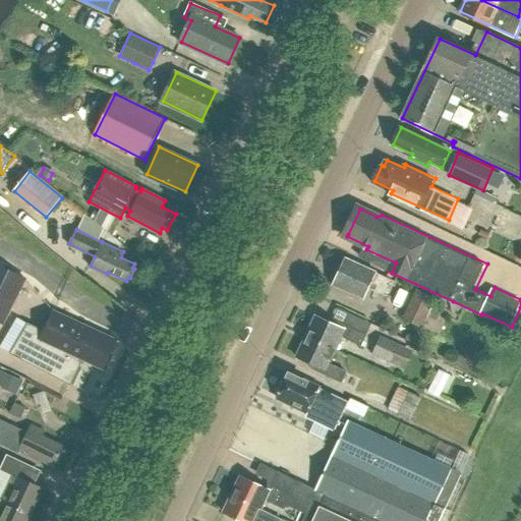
[(397,285),(399,281),(379,272),(348,257),(347,261),(344,261),(334,283),(367,298),(371,288),(387,294),(392,283),(397,285)]
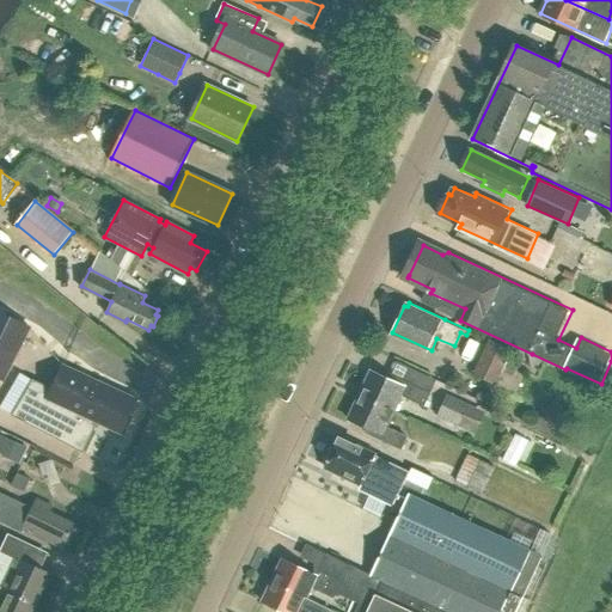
[(29,328),(0,312),(0,379),(1,381),(29,328)]
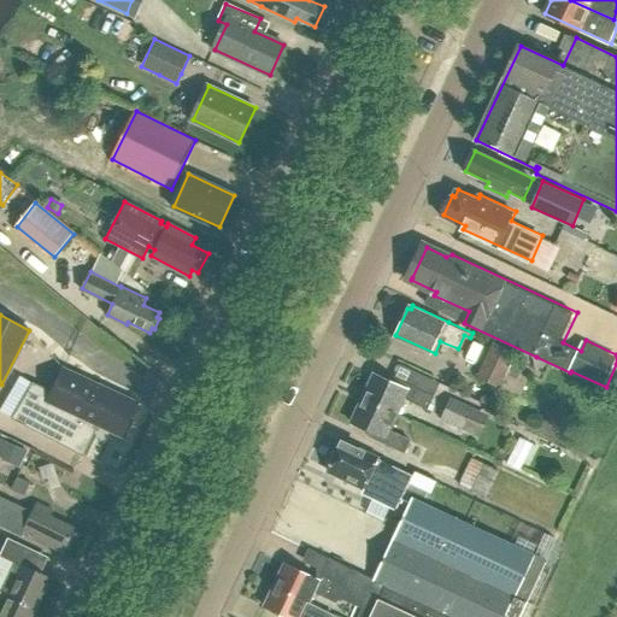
[(493,341),(485,359),(506,369),(515,352),(493,341)]
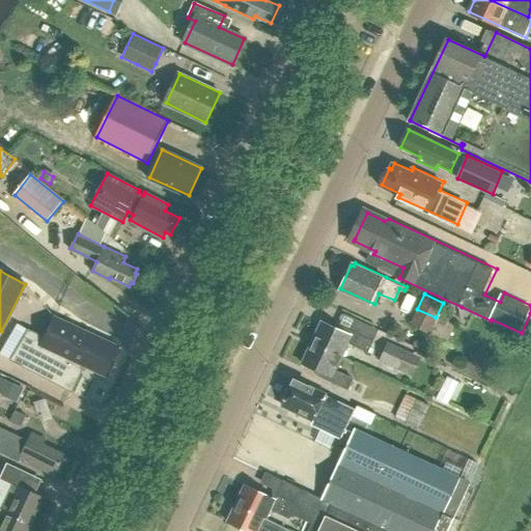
[(119,346),(55,316),(46,336),(29,329),(23,340),(27,344),(19,363),(73,391),(84,365),(106,374),(119,346)]
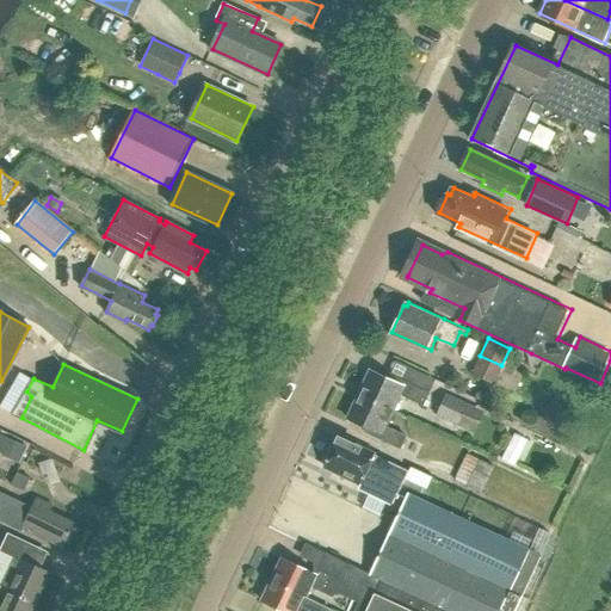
[(359,393),(394,408),(400,395),(421,405),(427,394),(390,376),(388,381),(369,371),(359,393)]
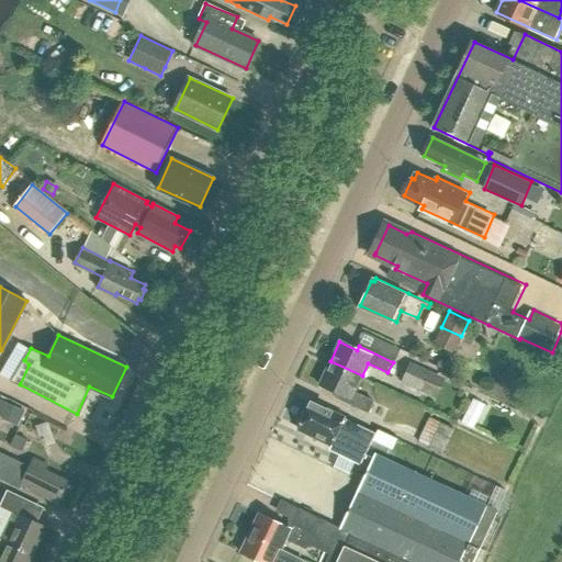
[(436,396),(446,377),(431,370),(412,360),(402,380),(422,390),(436,396)]
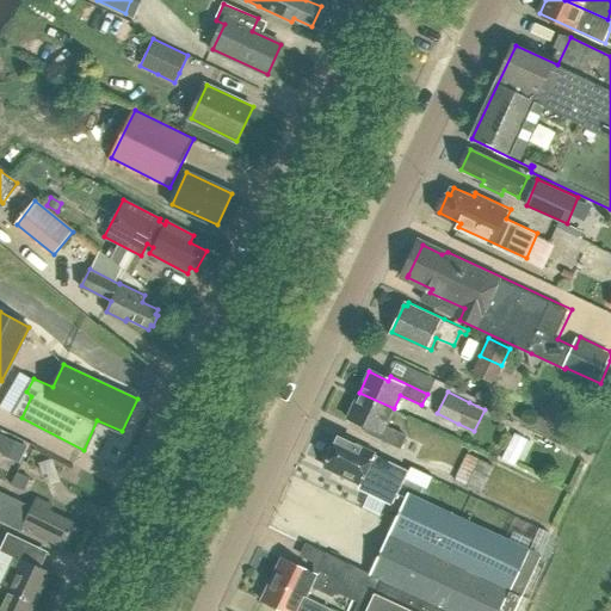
[(384,429),(394,408),(359,393),(346,419),(365,427),(364,432),(380,439),(399,449),(405,437),(384,429)]
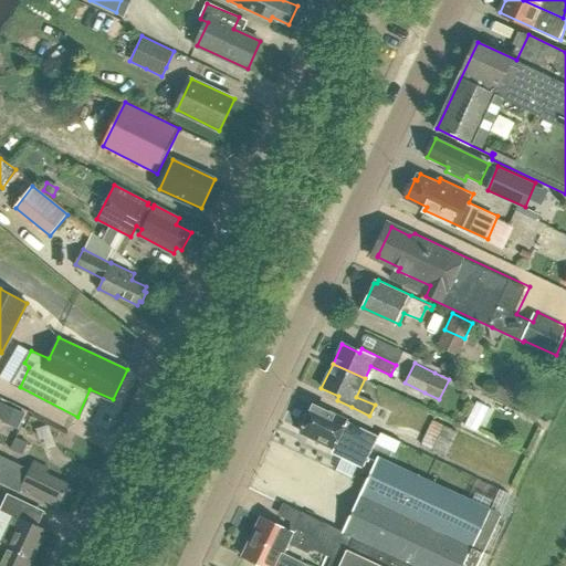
[(379,435),(315,405),(303,431),(341,448),(342,446),(368,458),(374,446),(379,435)]
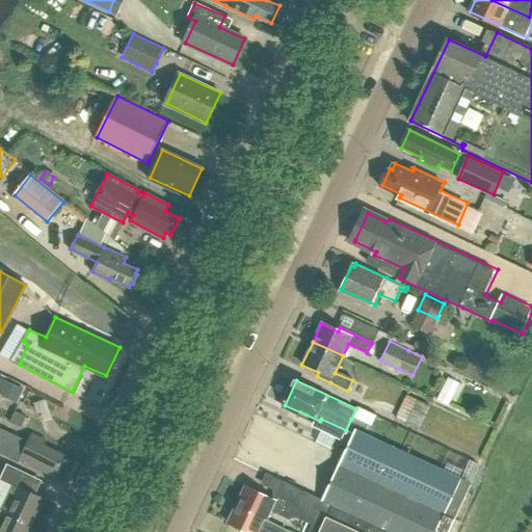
[(8,383),(4,394),(18,400),(22,391),(8,383)]
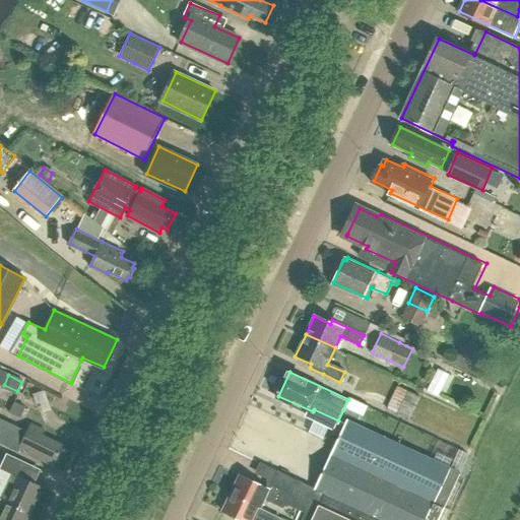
[(397,387),(387,410),(408,420),(418,397),(397,387)]
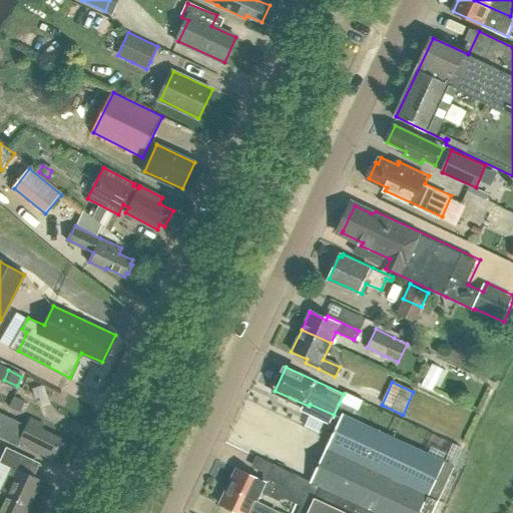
[(344,394),(339,404),(357,412),(361,402),(344,394)]
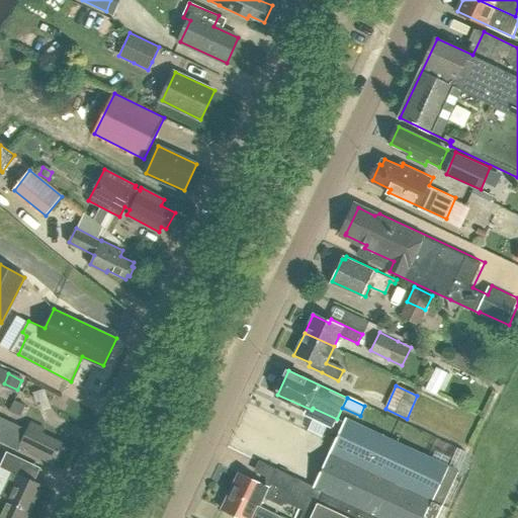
[(314,488),(323,492),(368,517),(436,517),(468,450),(457,445),(458,443),(407,419),(385,409),(369,402),(360,422),(347,416),(314,488)]
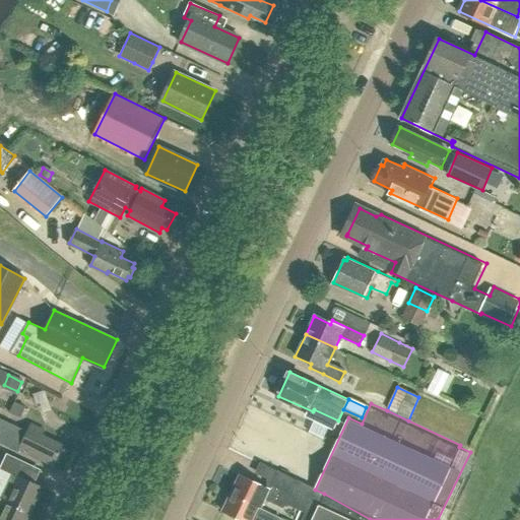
[(27,429),(0,415),(0,440),(19,449),(20,447),(54,463),(63,443),(43,433),(46,428),(31,420),(27,429)]
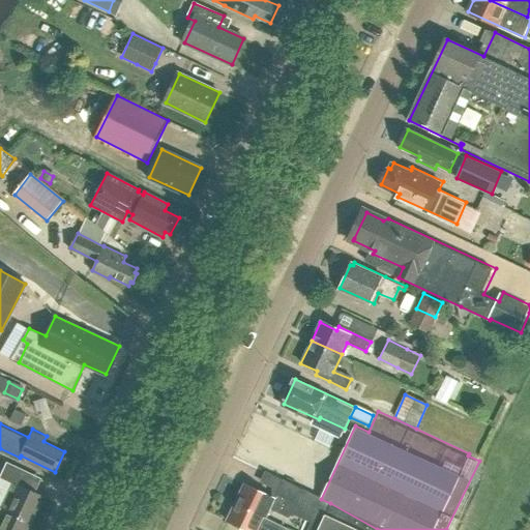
[(0,504),(0,505),(31,521),(43,495),(31,489),(38,474),(8,460),(1,475),(11,480),(0,504)]
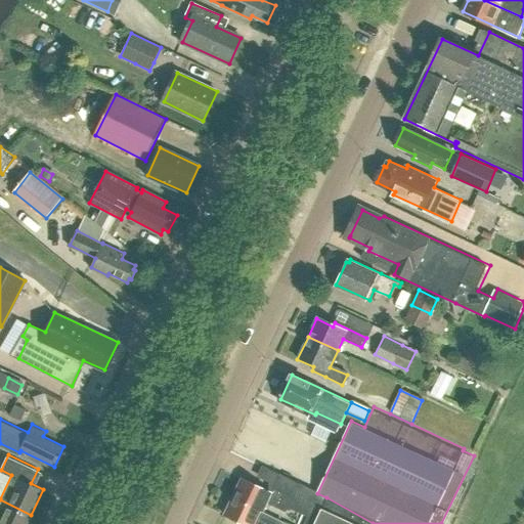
[(270,493),(241,480),(234,493),(264,509),(266,504),(285,513),(287,507),(307,517),(303,523),(313,523),(326,497),(317,493),(316,492),(315,496),(296,487),(298,484),(279,475),(270,493)]
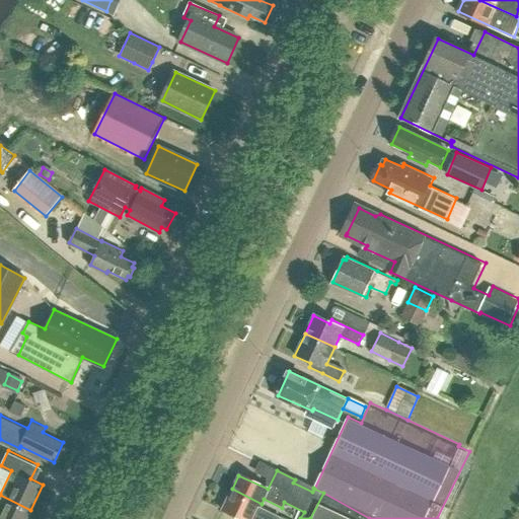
[(260,508),(262,504),(232,489),(222,511),(239,518),(279,518),(281,518),(260,508)]
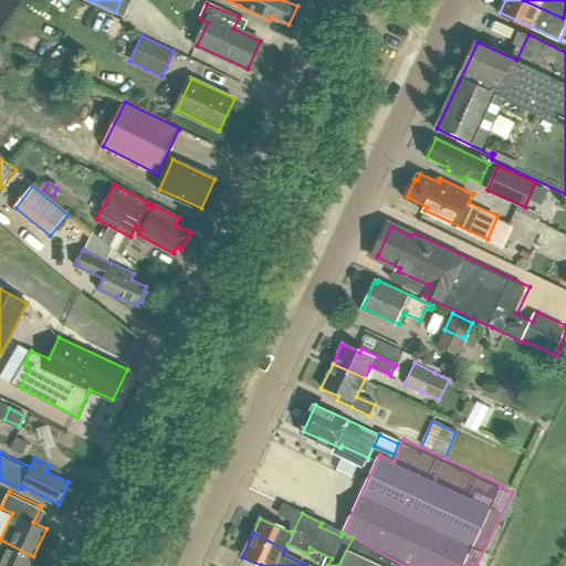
[(0,540),(0,538),(0,537),(0,565),(28,565),(33,556),(0,540)]
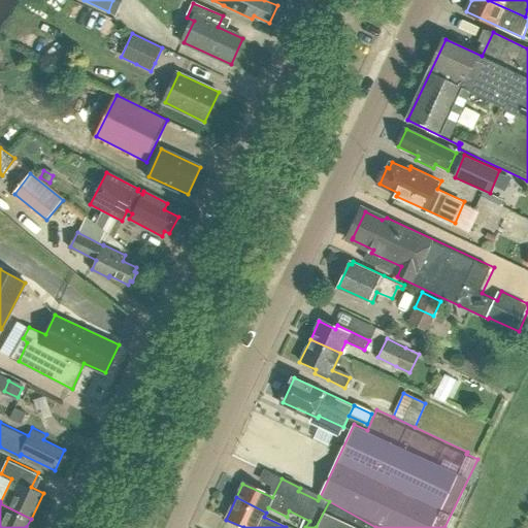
[(375,527),(329,501),(316,527),(375,527)]
